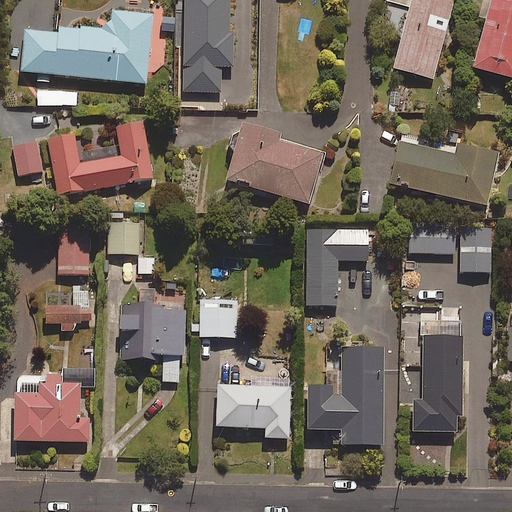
[(443,0),(411,0),(409,7),(385,1),(377,31),(401,37),(393,69),(434,80),(454,3),(443,0)]
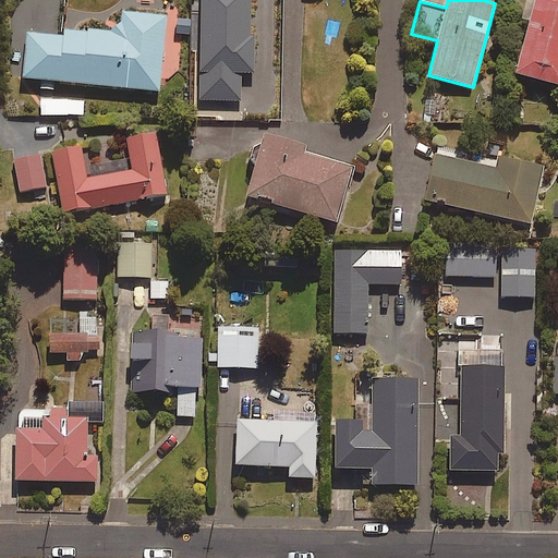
[(530,19),(513,72),(557,84),(557,0),(528,0),(523,16),(530,19)]
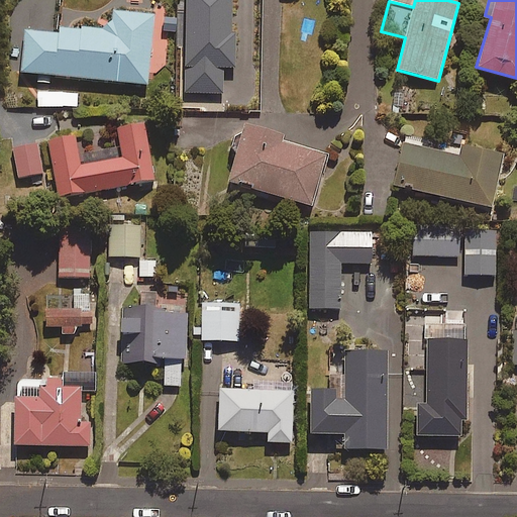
[(58,32),(24,29),(21,73),(148,84),(154,14),(114,10),(112,30),(59,26),(58,32)]
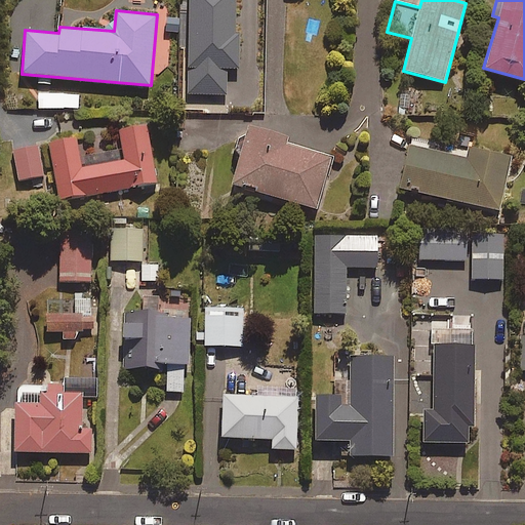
[(78,94),(37,95),(37,109),(78,109),(78,94)]
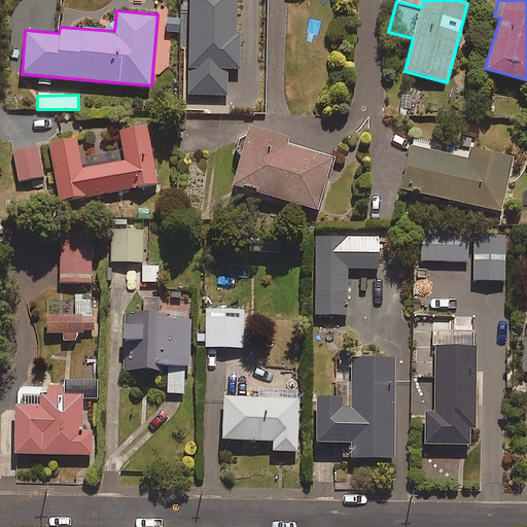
[(156,183),(146,125),(118,130),(124,161),(80,168),(75,138),(48,143),(58,200),(156,183)]
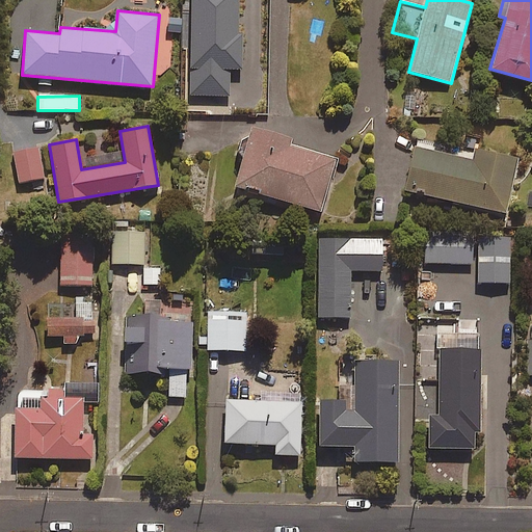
[(254,127),(236,185),(322,210),(338,158),(290,144),(292,138),(254,127)]
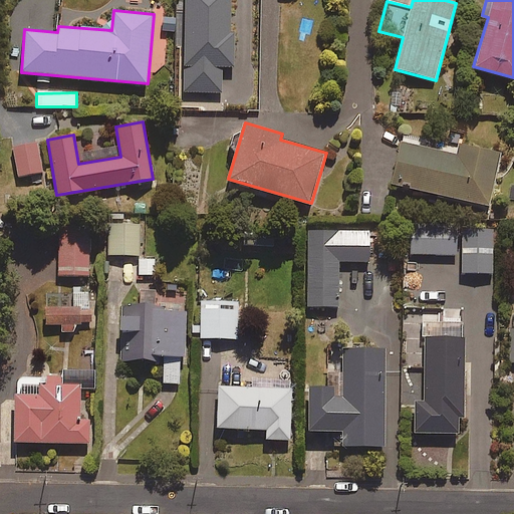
[(490,205),(502,153),(460,144),(457,155),(403,143),(393,184),(490,205)]
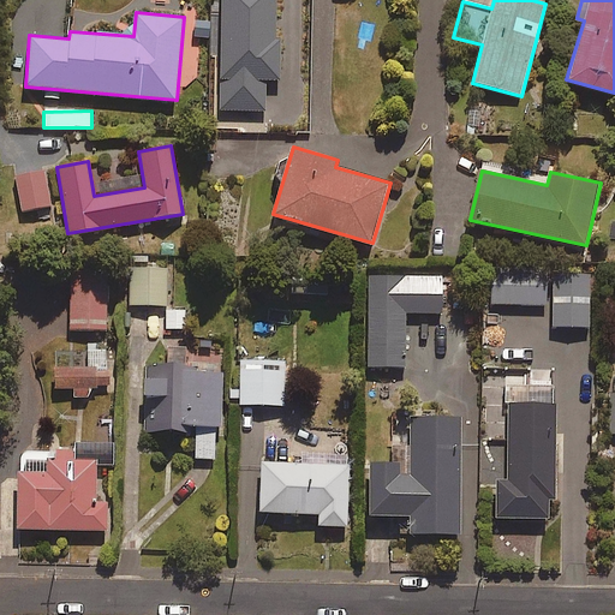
[(49,207),(43,173),(16,178),(22,212),(49,207)]
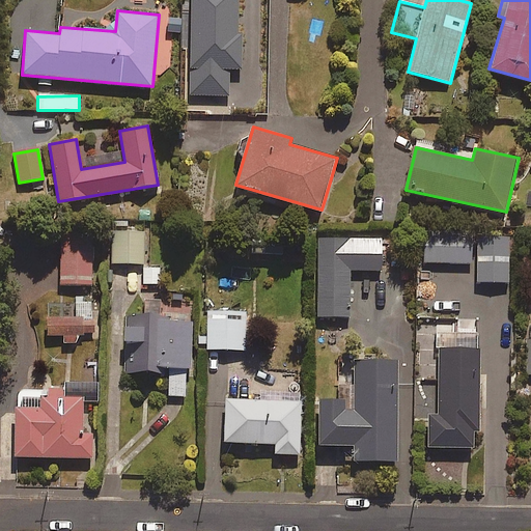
[(473,229),(423,230),(423,262),(473,262),(473,229)]
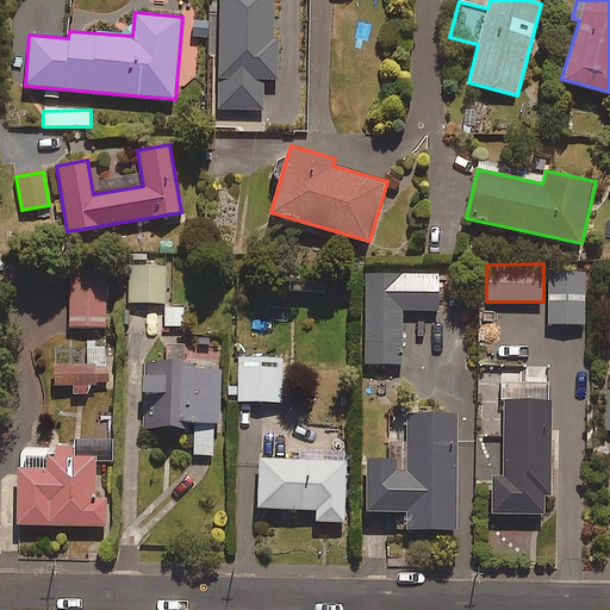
[(165,303),(165,267),(128,266),(126,303),(165,303)]
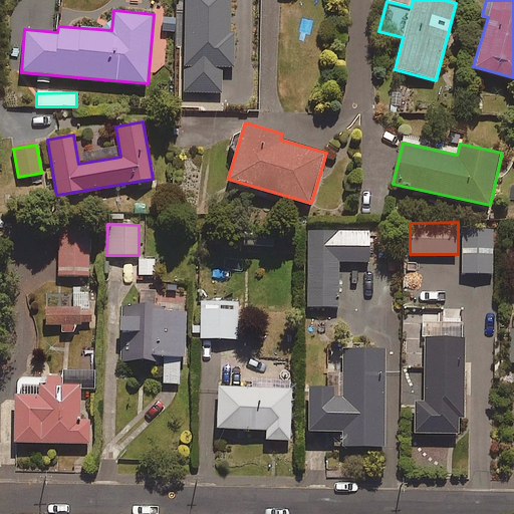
[(90,227),(59,227),(58,275),(90,276),(90,227)]
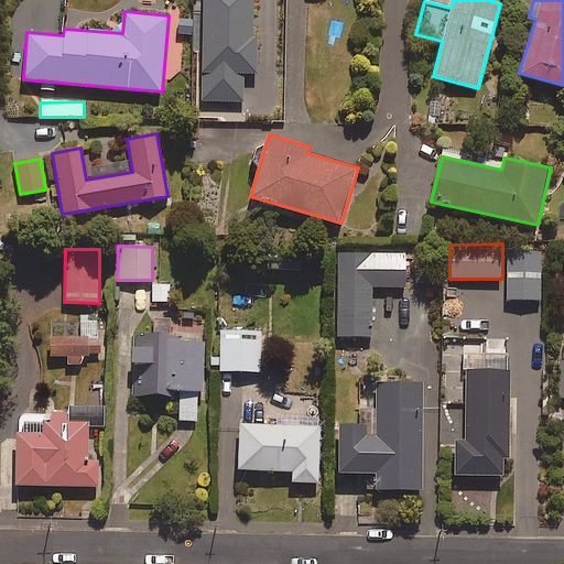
[(509,250),(508,301),(540,301),(541,250),(509,250)]
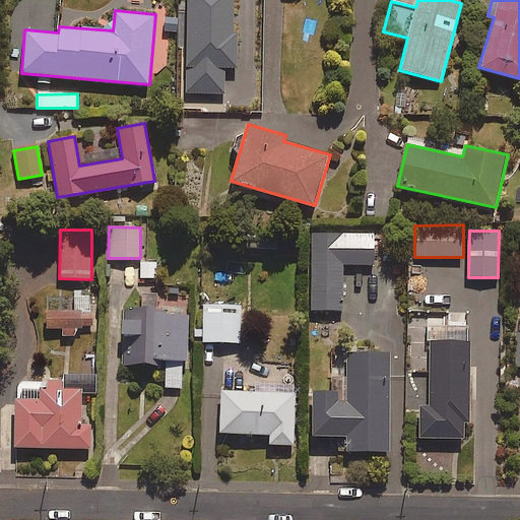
[(372,266),(372,235),(310,235),(310,312),(341,312),(341,266),(372,266)]
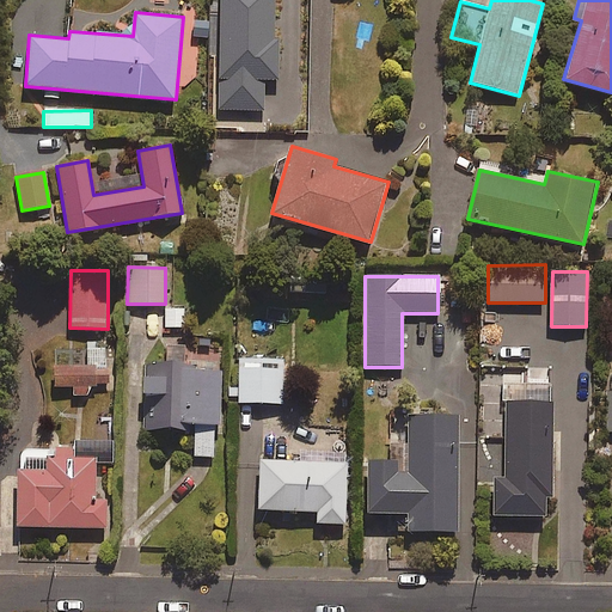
[(166,346),(166,365),(145,365),(142,430),(195,430),(195,456),(214,457),(214,424),(219,424),(220,368),(184,367),(184,346),(166,346)]
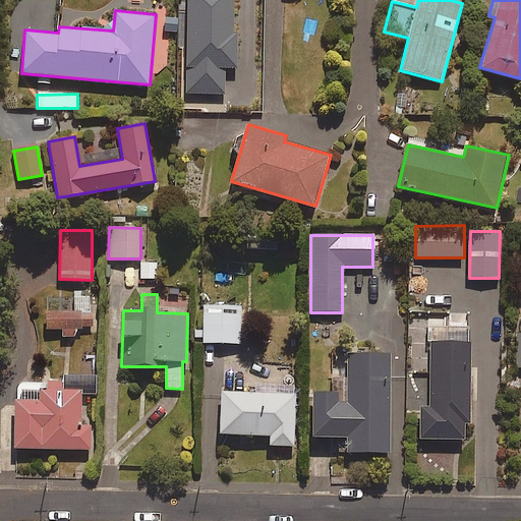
[(240,307),(204,306),(203,343),(240,343),(240,307)]
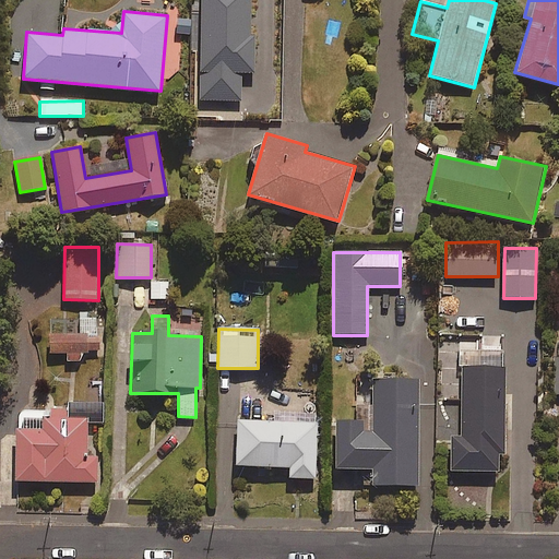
[(48,354),(67,353),(67,361),(83,360),(82,353),(99,352),(99,333),(47,334),(48,354)]
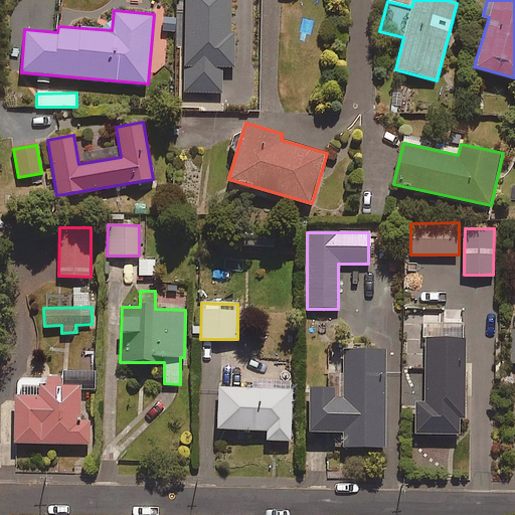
[(415,434),(459,435),(459,419),(465,419),(467,339),(426,339),(425,401),(416,401),(415,434)]
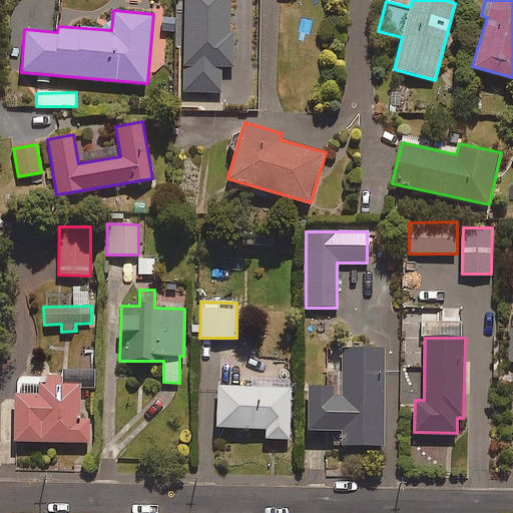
[(384,447),(385,346),(343,346),(342,396),(331,396),(331,386),(308,386),(308,431),(342,431),(342,446),(384,447)]
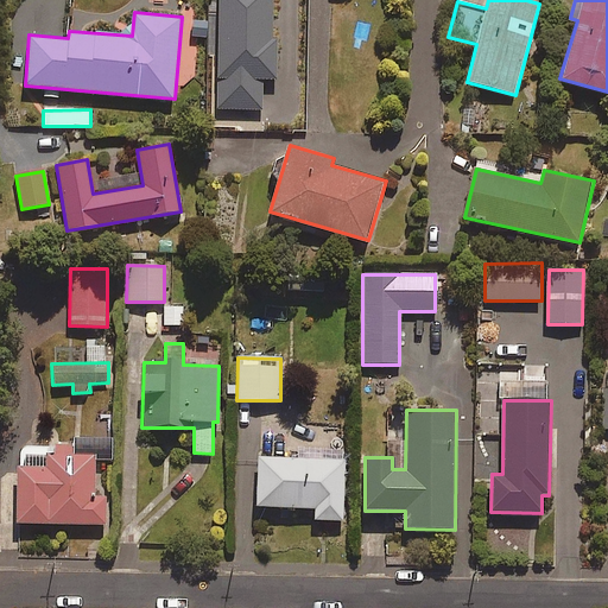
[(55,442),(55,455),(25,455),(26,470),(17,470),(18,526),(106,525),(106,499),(96,499),(95,461),(112,461),(112,441),(55,442)]
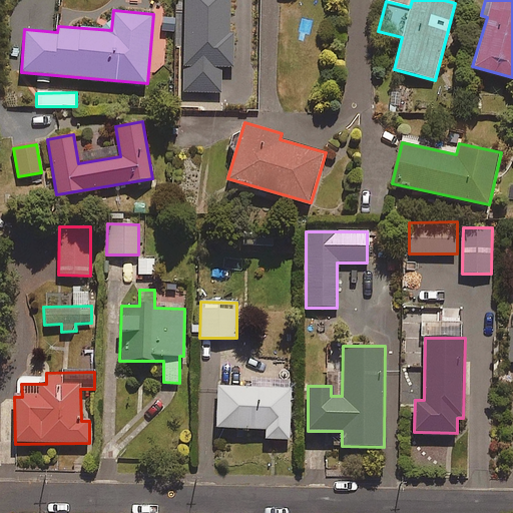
[(292,389),(219,386),(217,429),(268,430),(267,440),(291,440),(292,389)]
